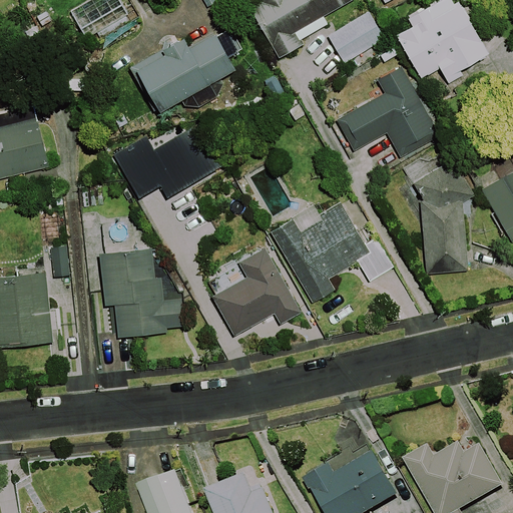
[(128,13),(120,0),(87,0),(69,10),(86,38),(128,13)]
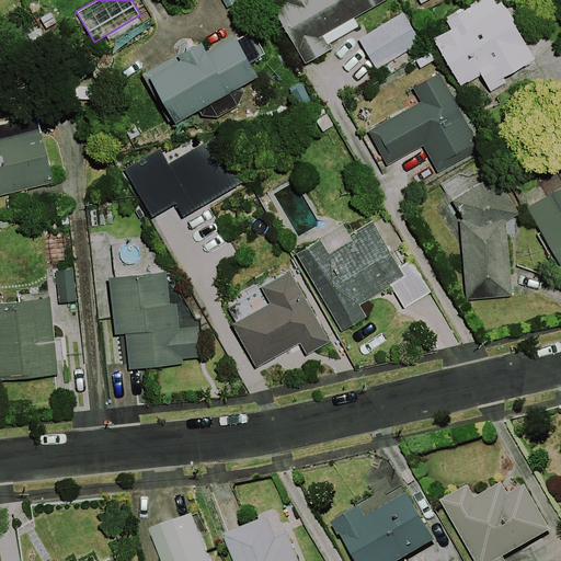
[(384,0),(284,0),(285,1),(273,9),(305,64),(333,48),(329,42),(358,25),(353,18),(384,0)]
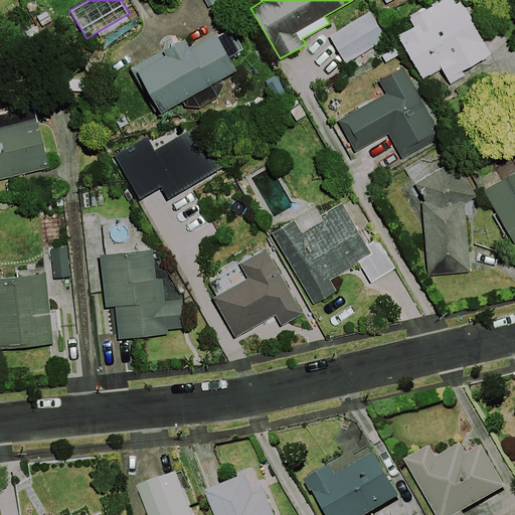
[(456,3),(454,0),(440,0),(409,17),(414,25),(398,34),(422,78),(441,67),(450,83),(465,75),(462,69),(491,54),(461,1),(456,3)]
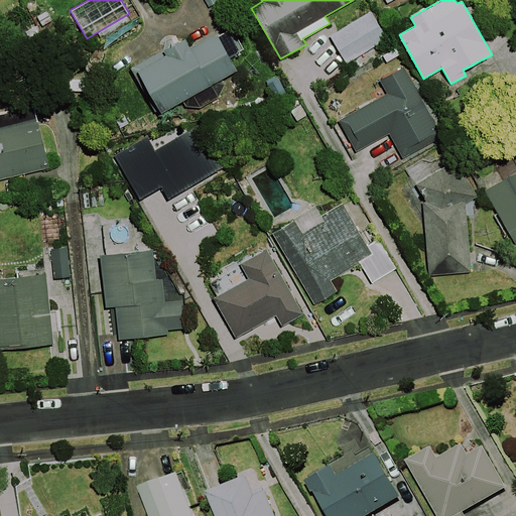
[(388,39),(371,10),(330,35),(347,63),(388,39)]
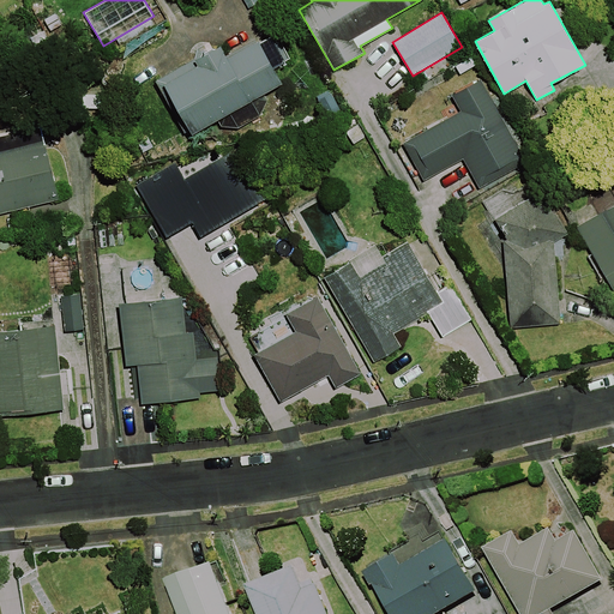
[(226,55),(220,44),(155,80),(186,137),(282,84),(274,67),(286,60),(272,35),(260,42),(258,38),(226,55)]
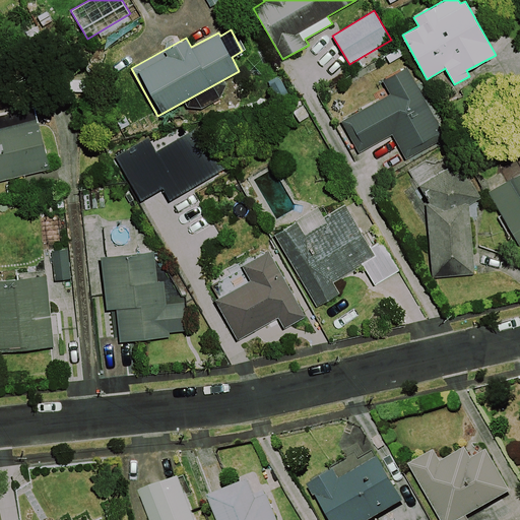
[(446,137),(407,67),(382,80),(390,93),(341,121),(359,152),(392,134),(405,158),(446,137)]
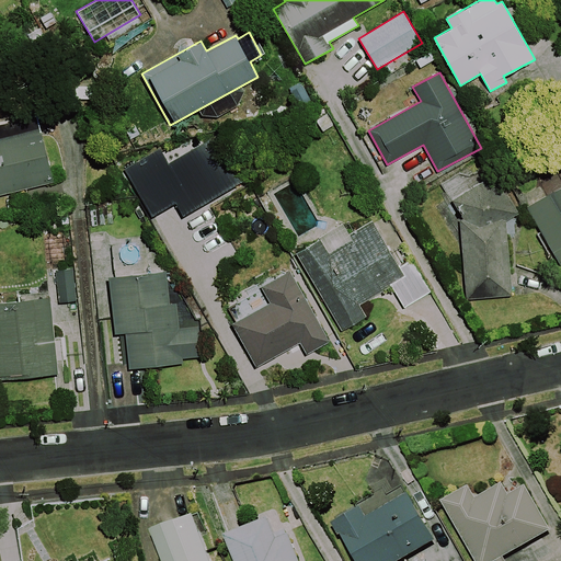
[(0,194),(54,182),(37,114),(0,123),(0,194)]
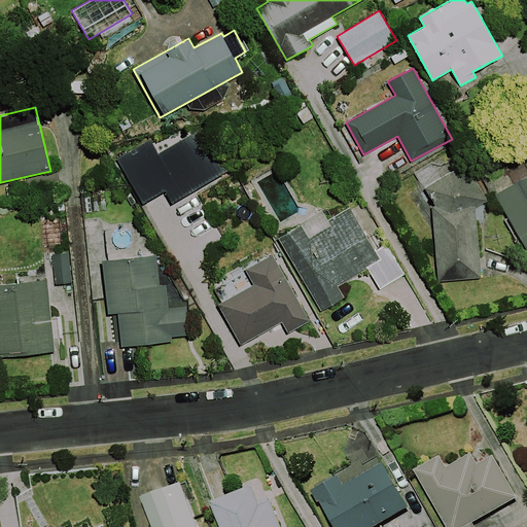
[(227,156),(209,124),(157,152),(150,139),(116,157),(142,204),(165,191),(172,203),(234,169),(227,156)]
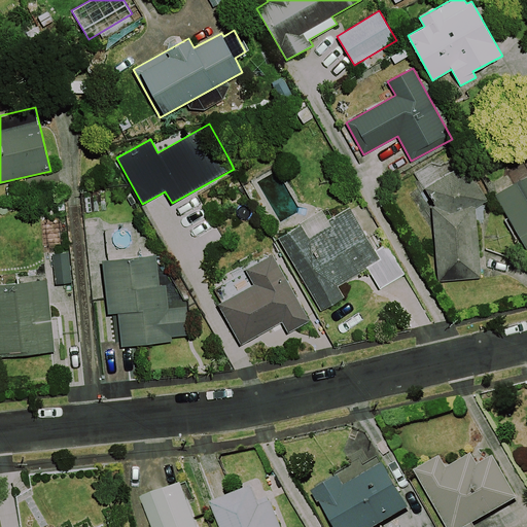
[(488,200),(463,165),(425,187),(431,202),(437,281),(482,277),(475,208),(488,200)]
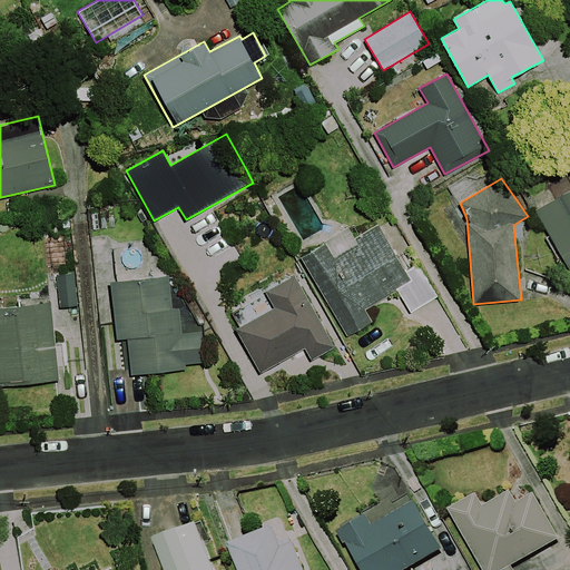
[(569,189),(536,210),(569,271),(569,269),(569,189)]
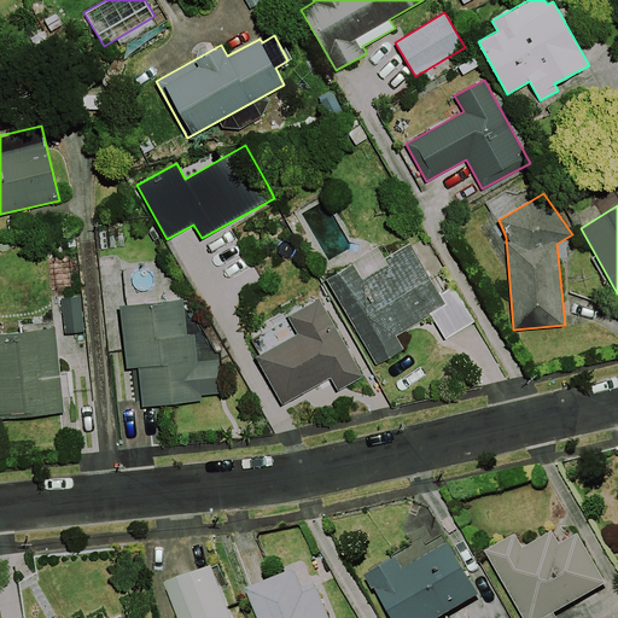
[(441,293),(409,243),(385,257),(378,245),(351,262),(353,264),(326,280),(377,365),(404,349),(396,336),(431,315),(445,339),(474,321),(454,285),(441,293)]
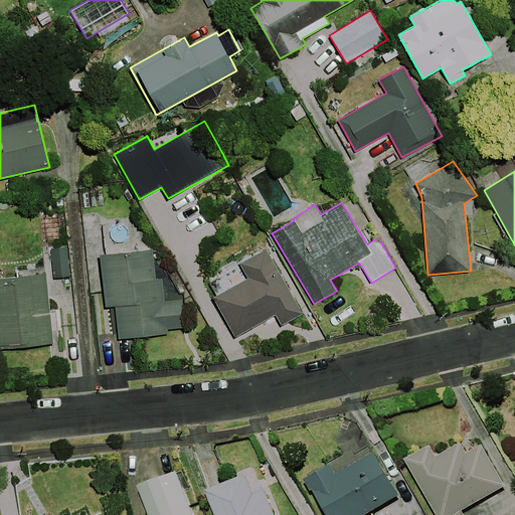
[(67,246),(50,248),(54,278),(70,276),(67,246)]
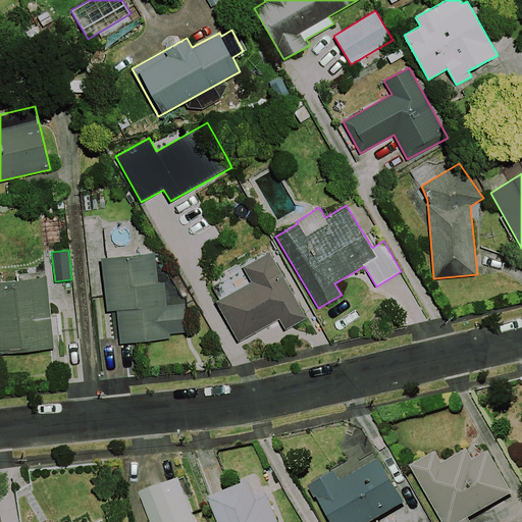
[(306,318),(269,251),(243,266),(251,281),(215,301),(238,342),(279,319),(285,329),(306,318)]
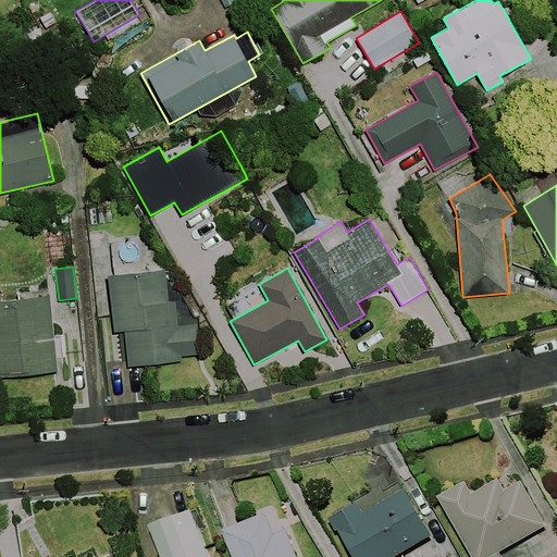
[(182,356),(200,354),(197,324),(177,325),(175,300),(169,301),(165,269),(108,275),(114,332),(124,331),(128,366),(182,360),(182,356)]
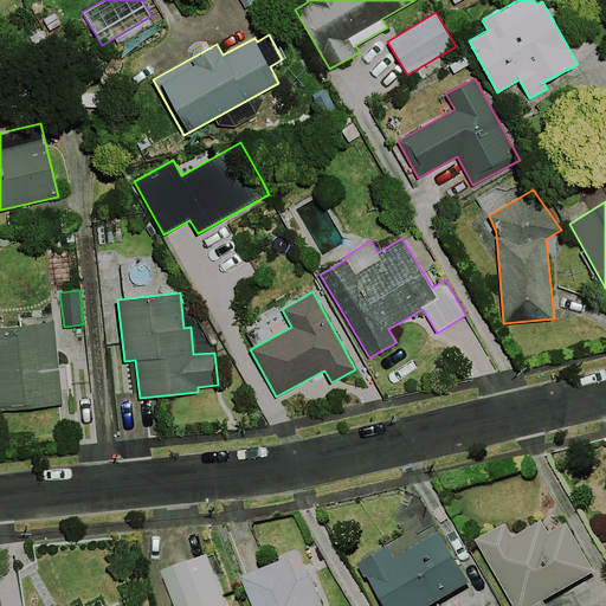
[(53,321),(0,326),(0,410),(63,404),(53,321)]
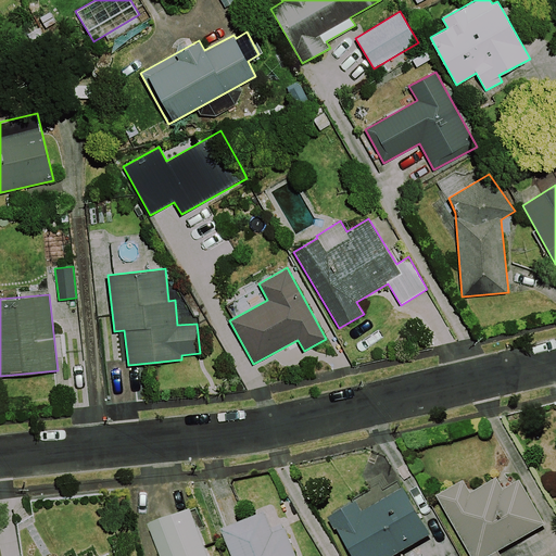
[(501,555),(497,550),(544,523),(519,479),(503,489),(496,477),(469,491),(463,479),(436,494),(470,555),(501,555)]
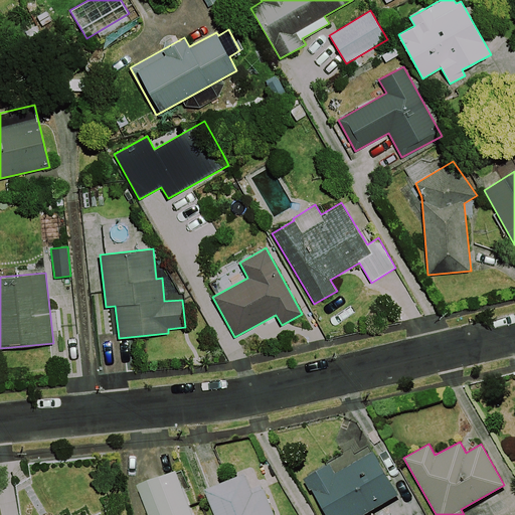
[(363,514),(398,495),(372,451),(335,473),(329,464),(303,479),(310,490),(311,489),(326,514),(363,514)]
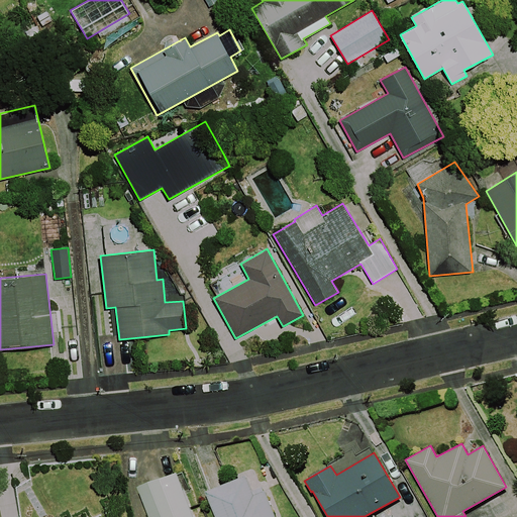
[(193,516),(176,472),(137,486),(148,516),(193,516)]
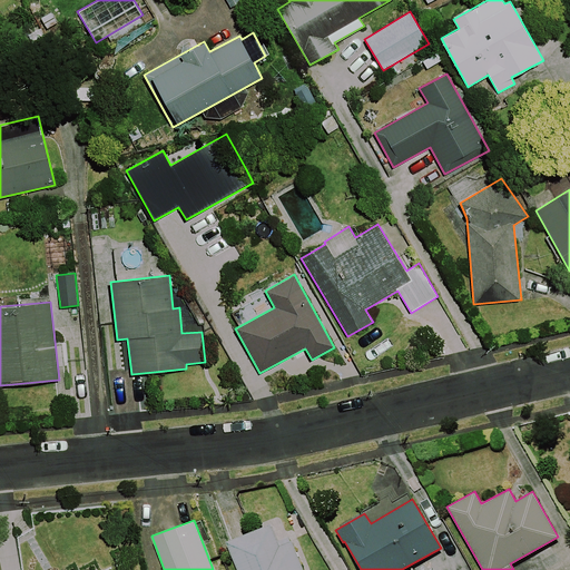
[(279,546),(271,523),(226,541),(237,569),(303,569),(292,541),(279,546)]
